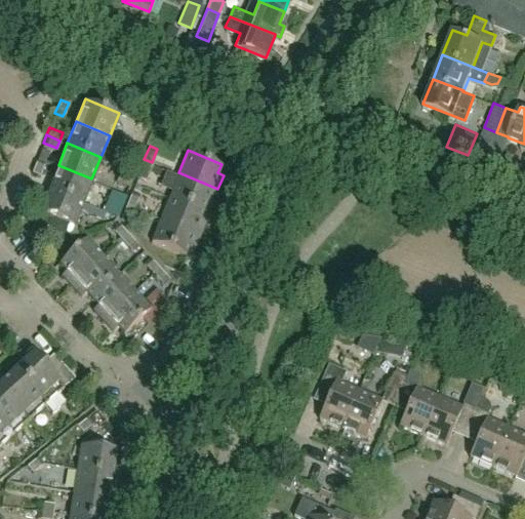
[(40,173),(45,159),(37,156),(32,170),(40,173)]
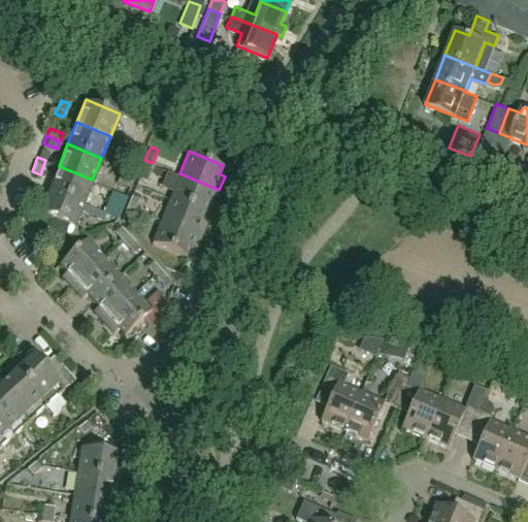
[(147,176),(153,163),(144,160),(139,173),(147,176)]
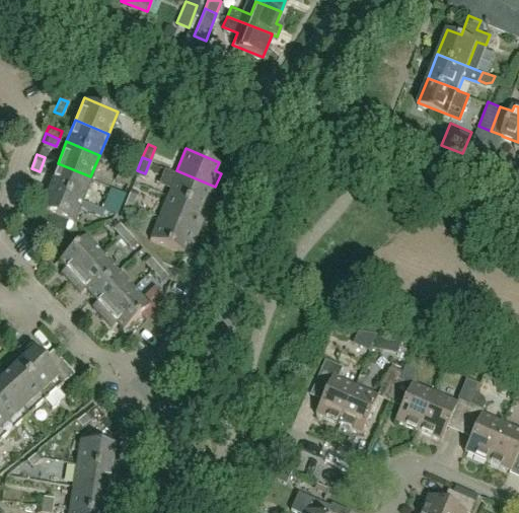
[(120,162),(114,175),(126,180),(132,166),(120,162)]
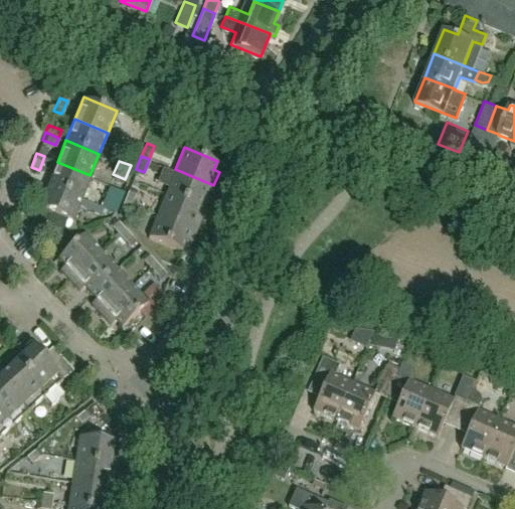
[(81,196),(90,175),(57,162),(48,183),(81,196)]
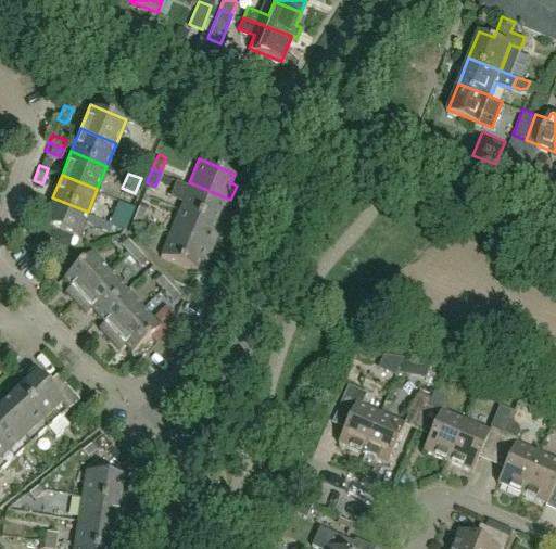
[(225,214),(230,200),(189,182),(179,206),(215,220),(218,212),(225,214)]
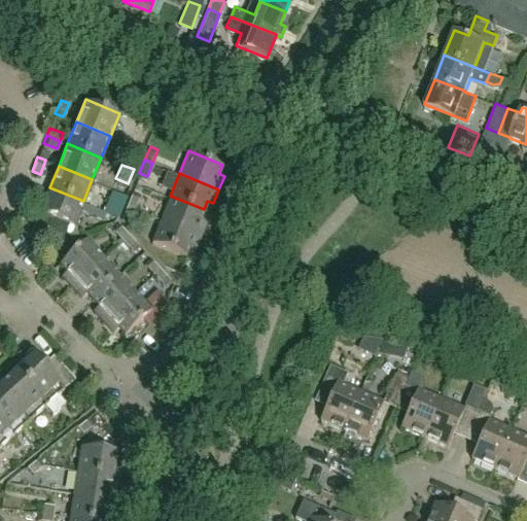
[(80,208),(83,201),(49,187),(40,210),(50,214),(46,222),(56,243),(69,237),(66,230),(69,221),(74,223),(80,208)]
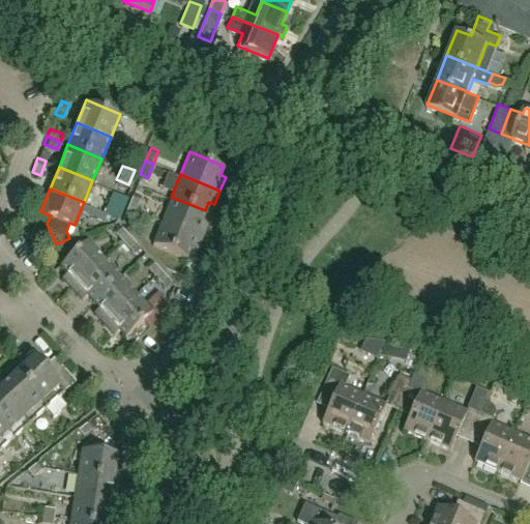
[(104,209),(118,215),(127,195),(112,188),(104,209)]
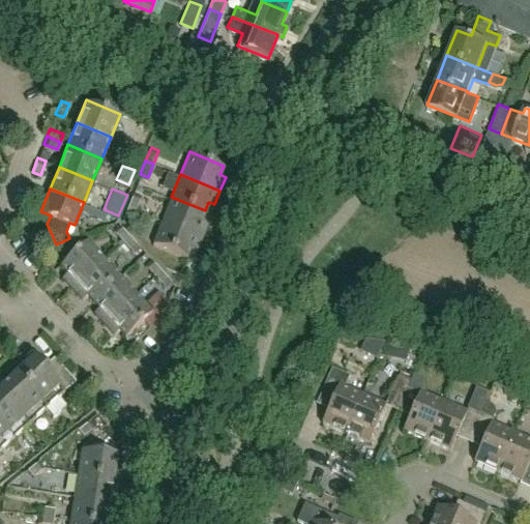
[(136,207),(141,194),(134,191),(127,204),(136,207)]
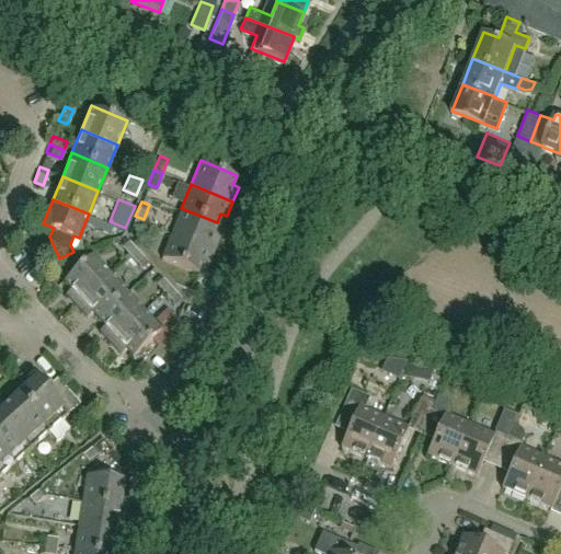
[(214,231),(217,222),(181,208),(171,231),(214,249),(219,233),(214,231)]
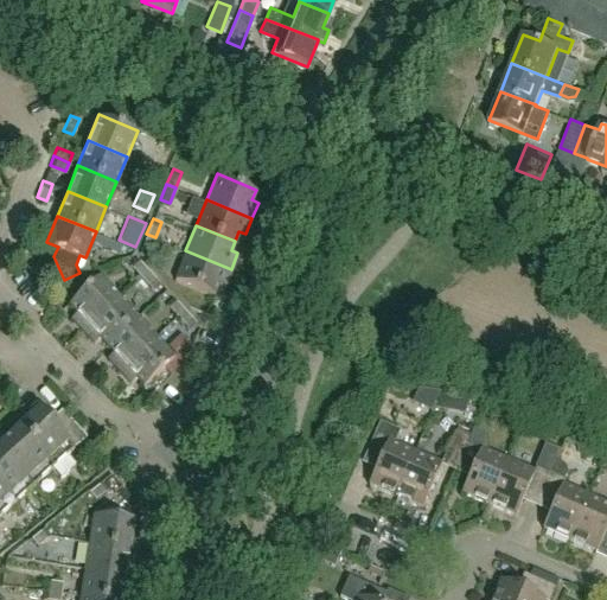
[(96,231),(93,240),(115,248),(119,241),(96,231)]
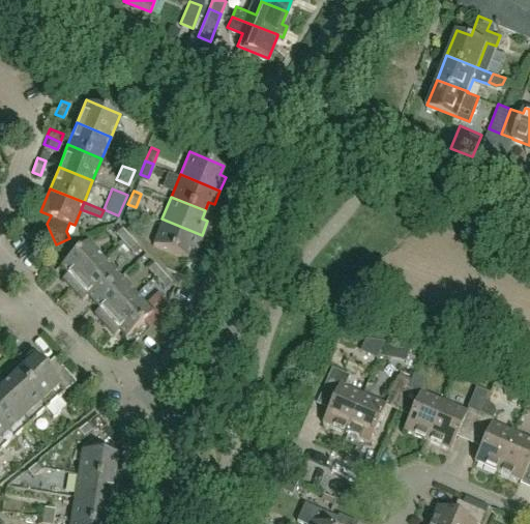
[(130,221),(136,207),(127,204),(122,217),(130,221)]
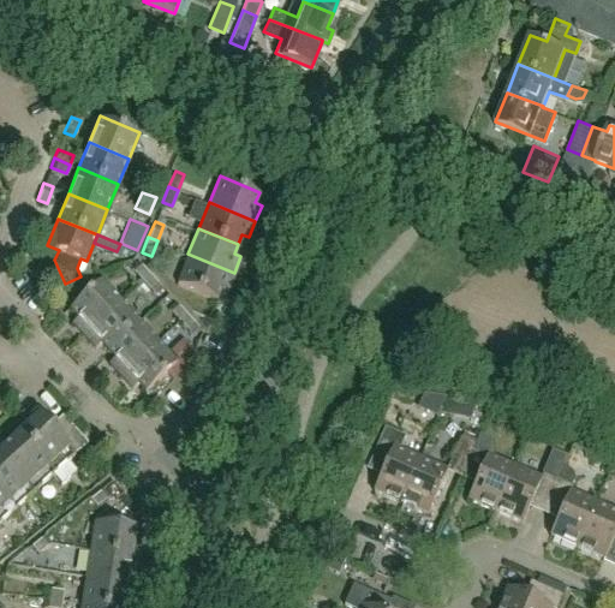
[(227,288),(234,273),(187,254),(177,280),(216,296),(221,286),(227,288)]
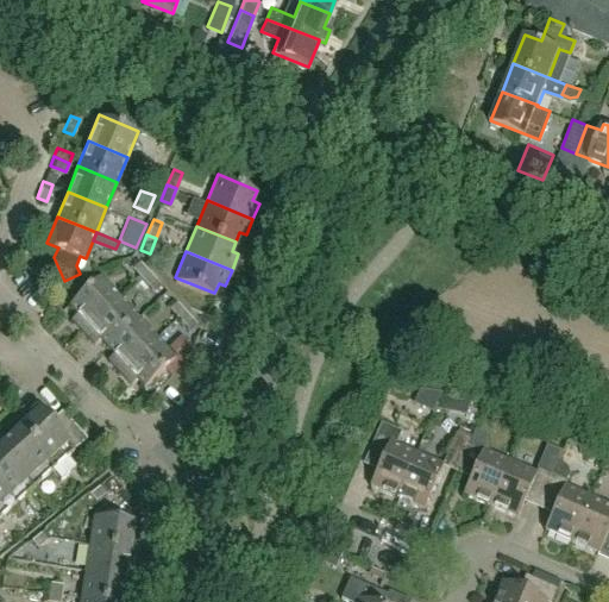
[(140,258),(132,265),(142,275),(149,268),(140,258)]
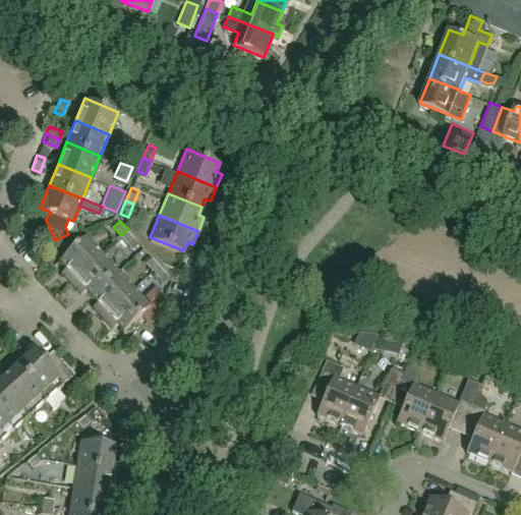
[(136,240),(127,229),(121,235),(130,245),(136,240)]
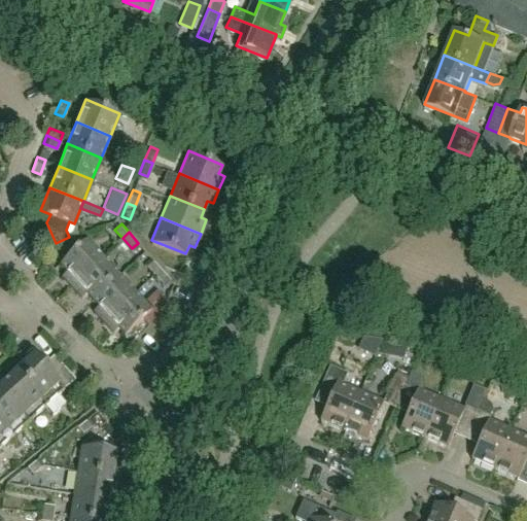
[(71,284),(102,255),(86,237),(59,262),(66,269),(61,273),(71,284)]
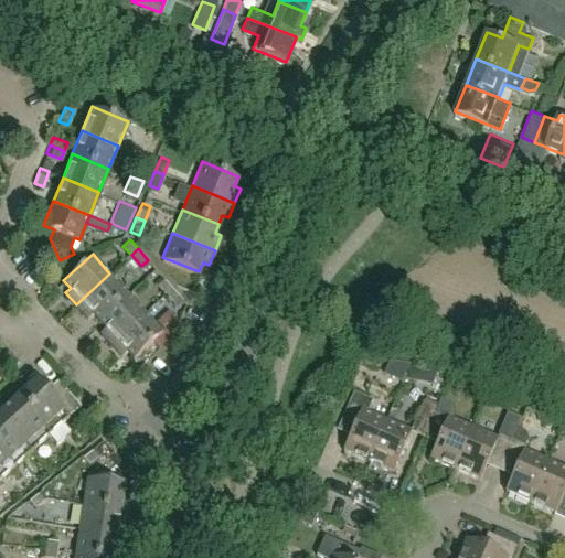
[(98,319),(127,292),(109,274),(76,304),(87,317),(92,312),(98,319)]
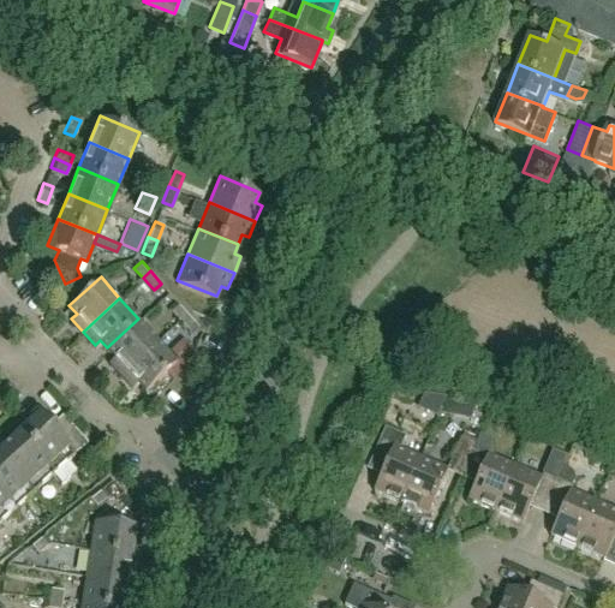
[(186,311),(175,298),(168,305),(179,317),(186,311)]
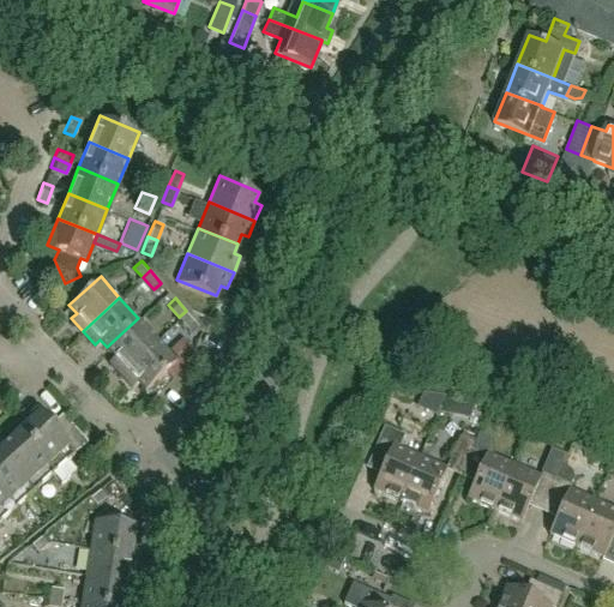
[(198,323),(186,311),(179,317),(191,330),(198,323)]
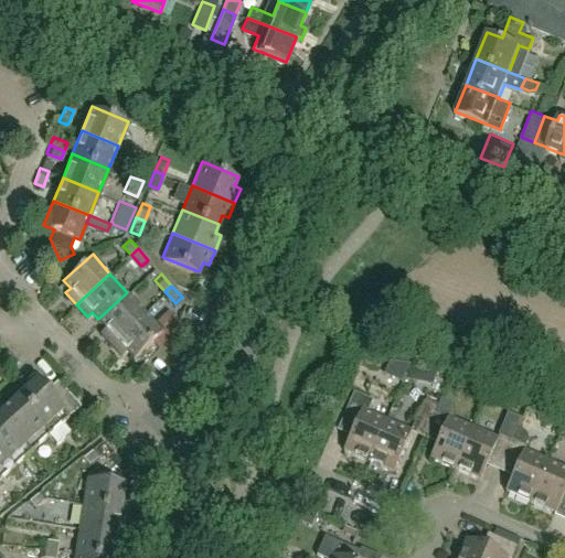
[(110,342),(144,311),(127,292),(98,319),(105,325),(99,330),(110,342)]
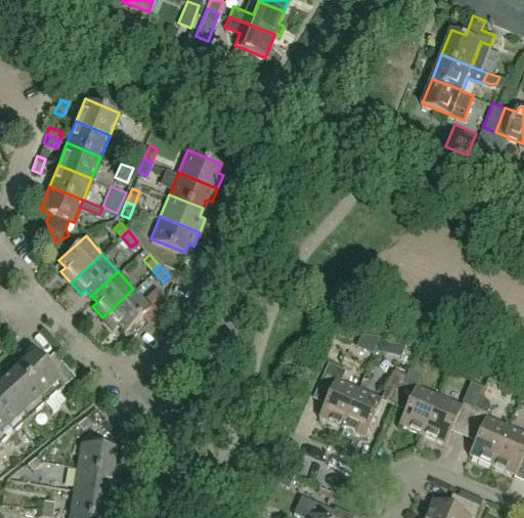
[(153,307),(144,315),(147,319),(161,308),(166,295),(163,292),(162,293),(157,286),(150,291),(156,298),(149,303),(153,307)]
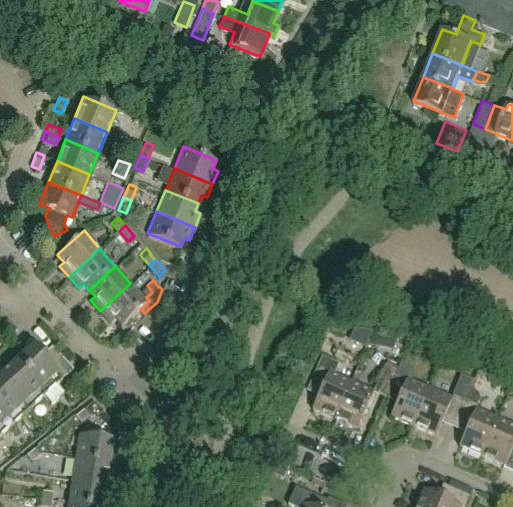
[(120,324),(146,300),(130,283),(100,311),(110,321),(114,317),(120,324)]
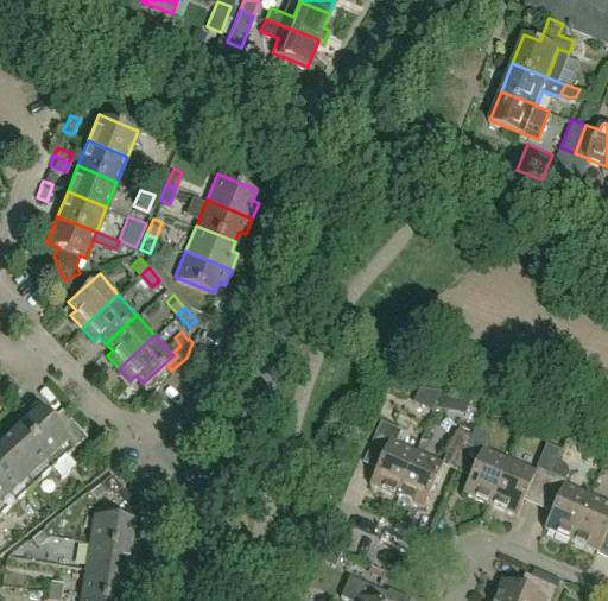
[(169,400),(181,387),(168,375),(156,390),(169,400)]
